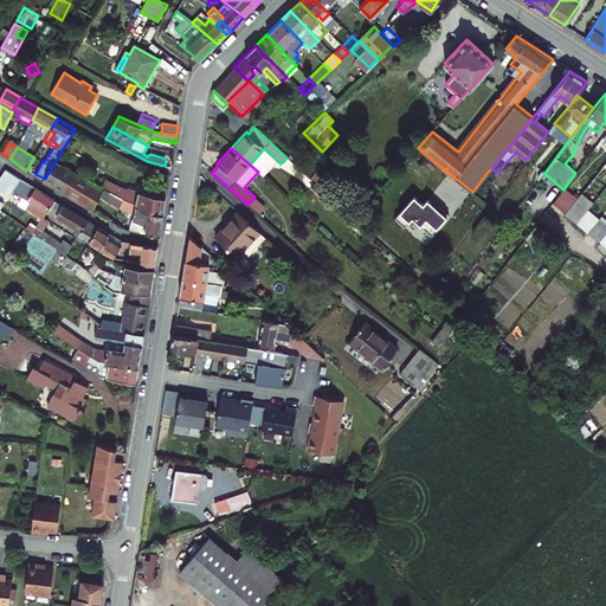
[(45,179),(44,181),(92,211),(104,188),(73,172),(56,161),(45,179)]
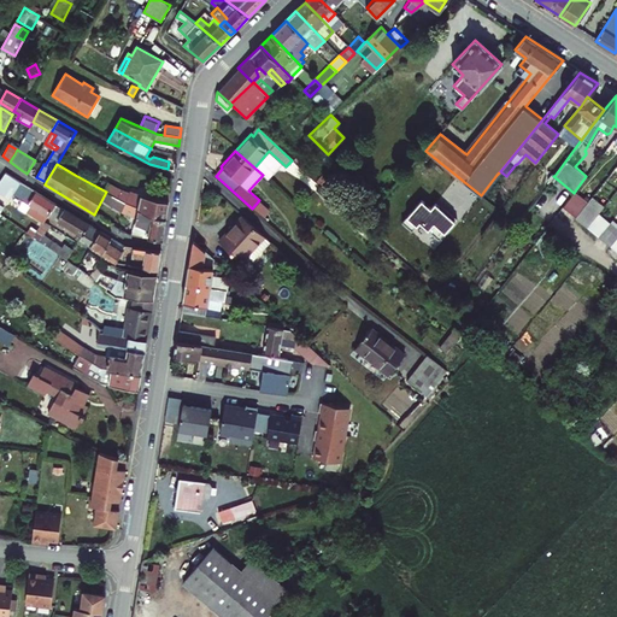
[(106,192),(121,199),(127,203),(139,207),(139,211),(168,217),(171,192),(153,188),(152,197),(142,195),(130,191),(129,194),(122,191),(80,168),(75,175),(106,192)]
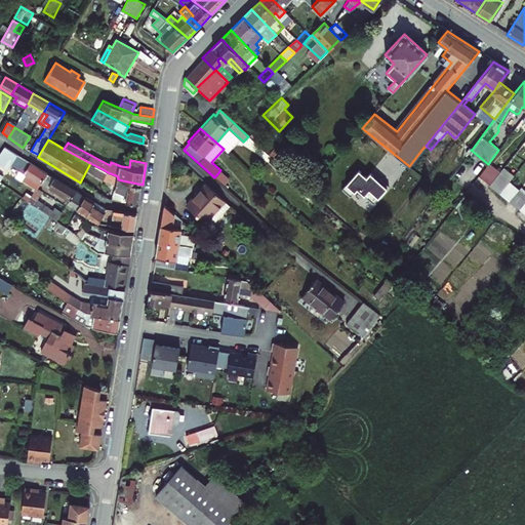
[(5,147),(0,153),(0,164),(8,169),(17,154),(5,147)]
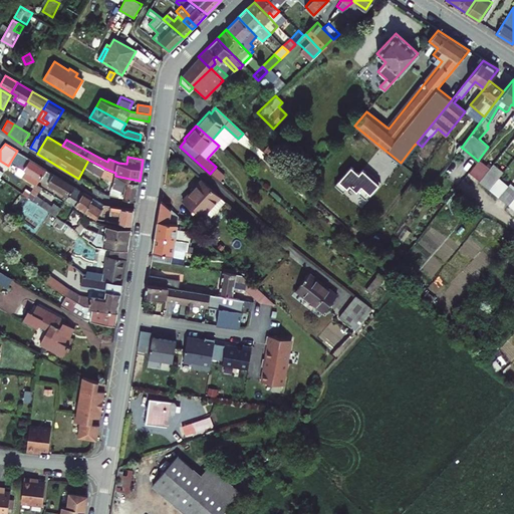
[(464,154),(475,163),(478,161),(461,147),(458,151),(457,153),(462,156),(464,154)]
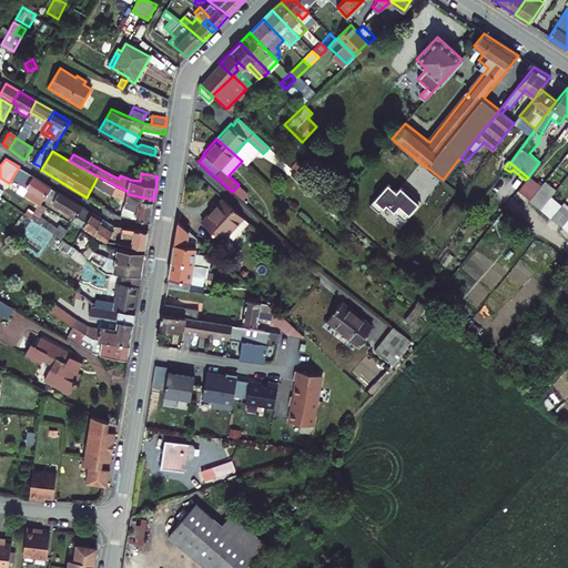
[(543,183),(530,174),(528,178),(525,180),(520,188),(531,196),(533,196),(543,183)]
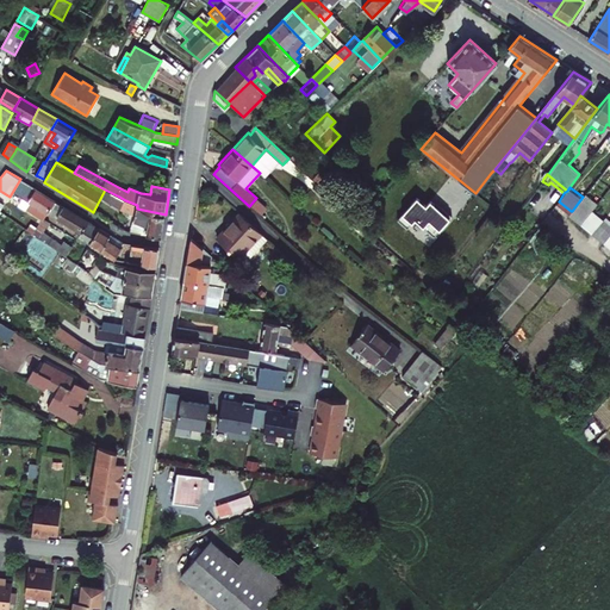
[(56,200),(36,188),(29,201),(48,213),(48,212),(56,200)]
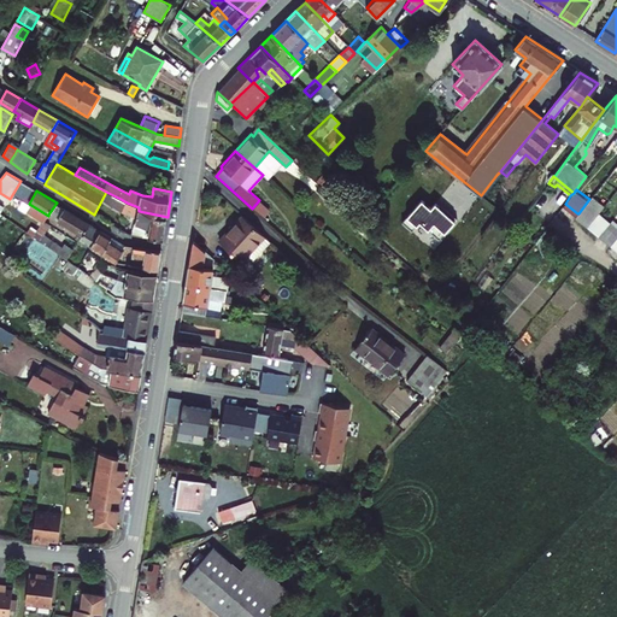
[(579,213),(591,223),(599,211),(600,210),(605,204),(594,194),(589,199),(579,213)]
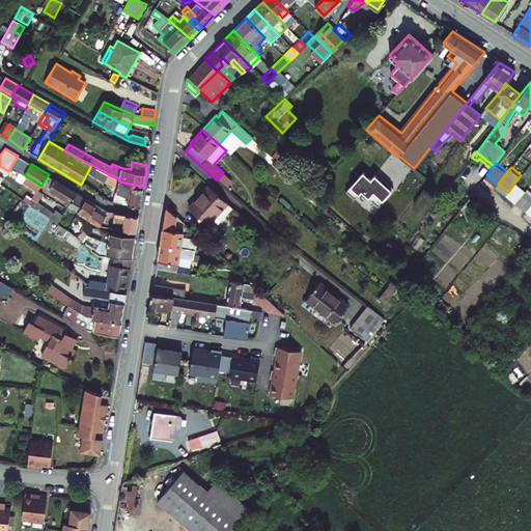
[(115,192),(112,202),(140,205),(144,187),(119,182),(119,178),(109,174),(104,171),(101,177),(105,179),(104,182),(117,188),(117,192),(115,192)]
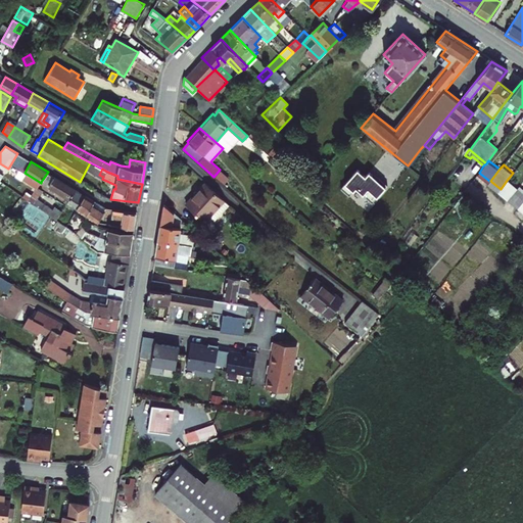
[(358,169),(340,187),(349,195),(355,187),(372,201),(387,185),(374,172),(372,174),(369,172),(366,176),(358,169)]
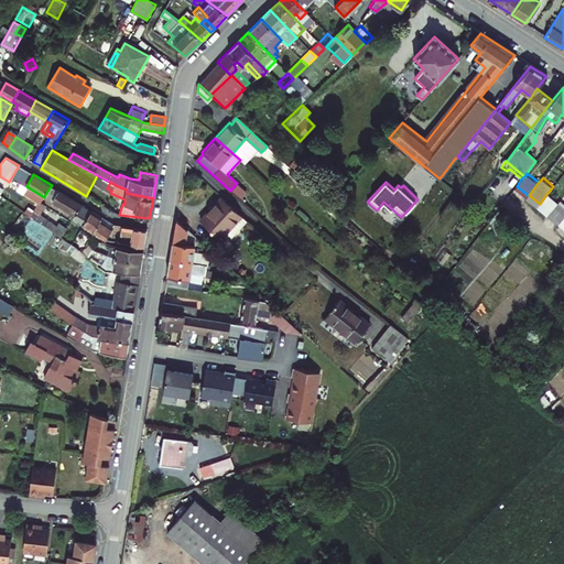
[(242,188),(237,183),(230,191),(237,196),(242,188)]
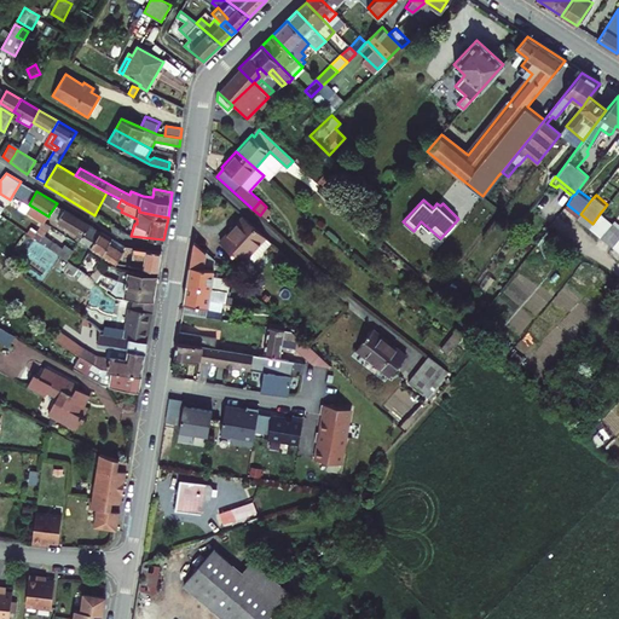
[(58,220),(82,236),(90,225),(57,203),(48,215),(58,220)]
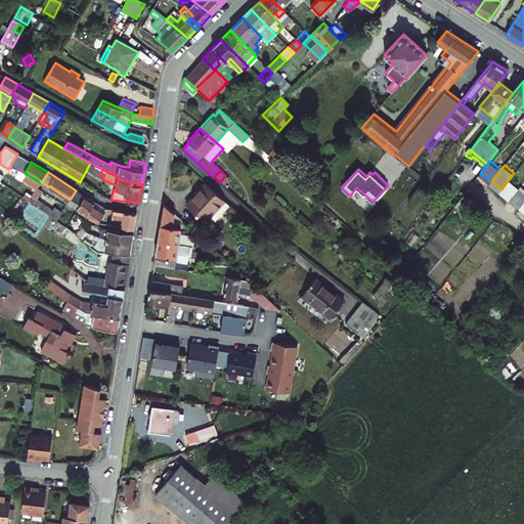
[(499,190),(510,199),(517,189),(519,187),(509,179),(501,189),(499,190)]
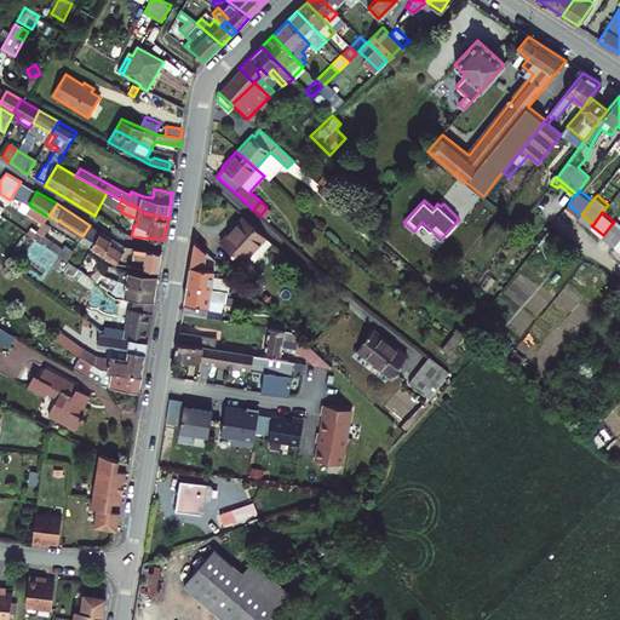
[(271,242),(244,217),(220,241),(242,262),(246,258),(252,264),(271,242)]
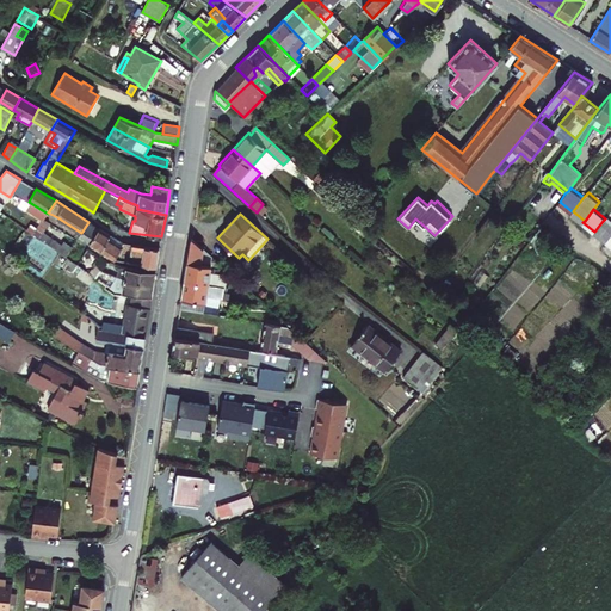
[(80,236),(81,233),(57,217),(55,221),(80,236)]
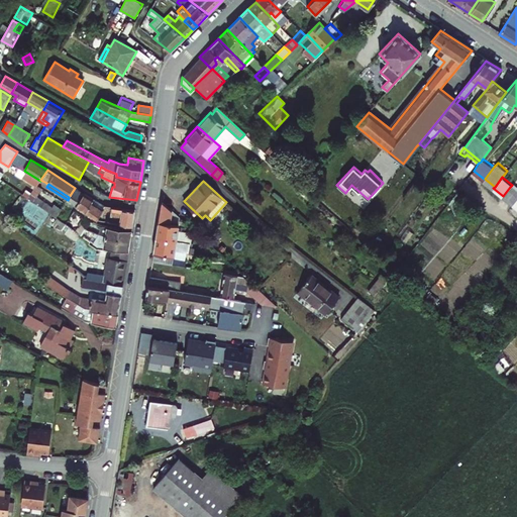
[(33,202),(41,189),(37,186),(36,185),(27,198),(33,202)]
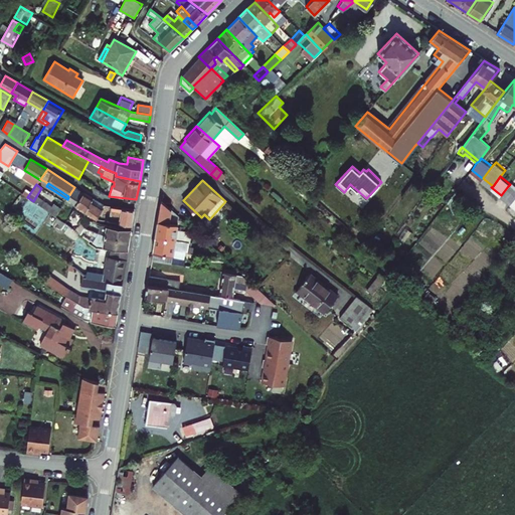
[(514,191),(508,186),(501,195),(511,203),(514,197),(514,191)]
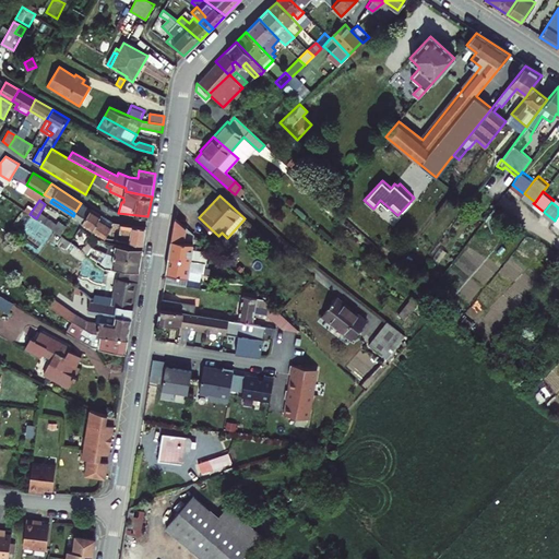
[(82,224),(92,210),(81,203),(74,213),(73,216),(72,217),(82,224)]
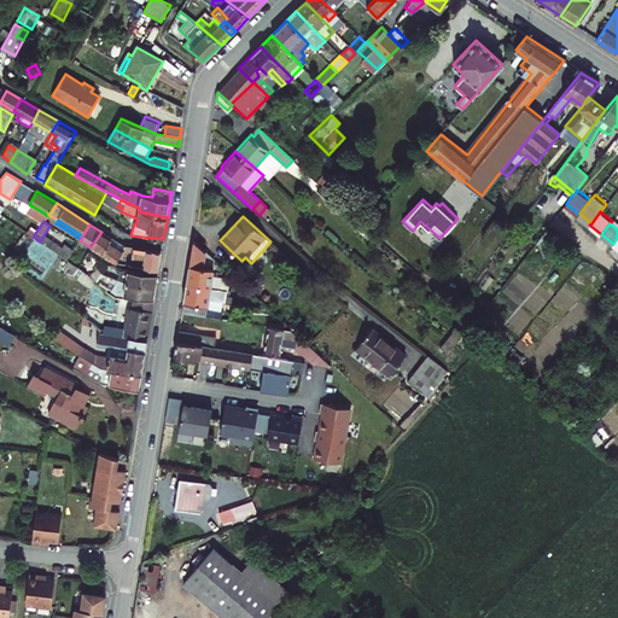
[(45,245),(50,238),(56,229),(50,226),(40,242),(45,245)]
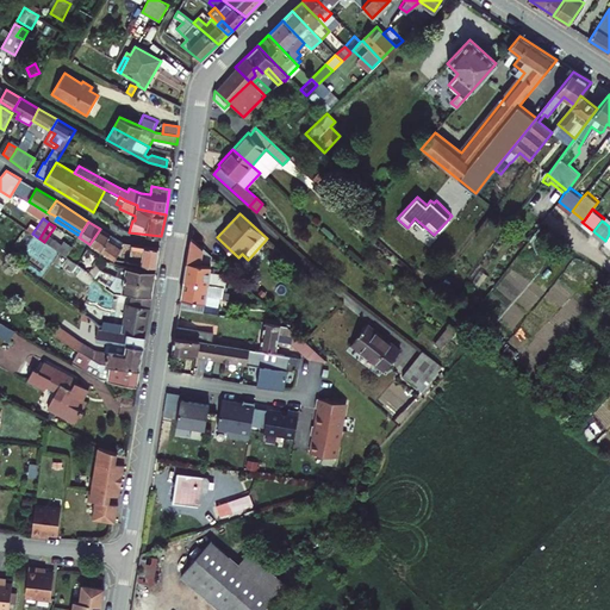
[(89,244),(116,261),(123,242),(100,229),(89,244)]
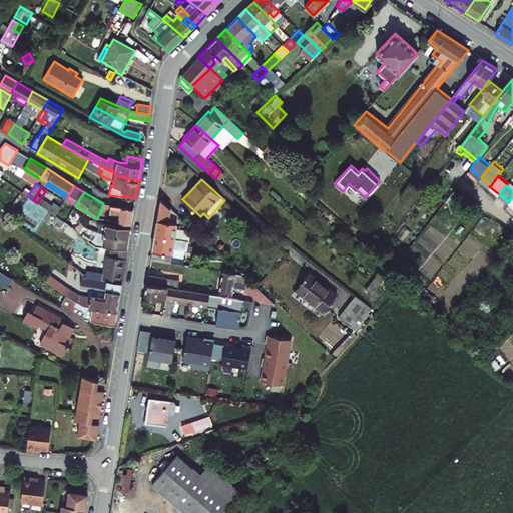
[(55,215),(60,207),(54,202),(52,205),(41,197),(37,203),(55,215)]
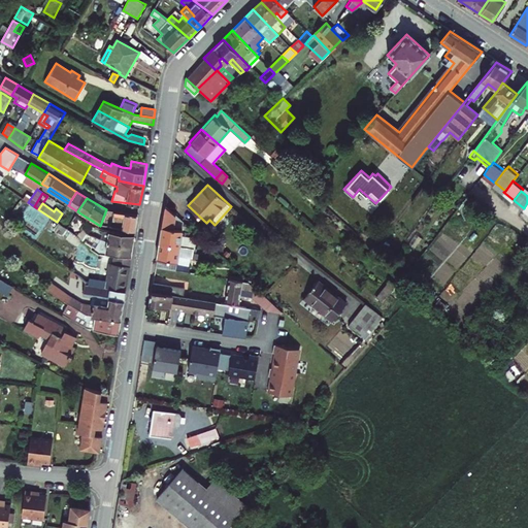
[(192,238),(180,236),(184,222),(165,206),(159,242),(191,248),(192,238)]
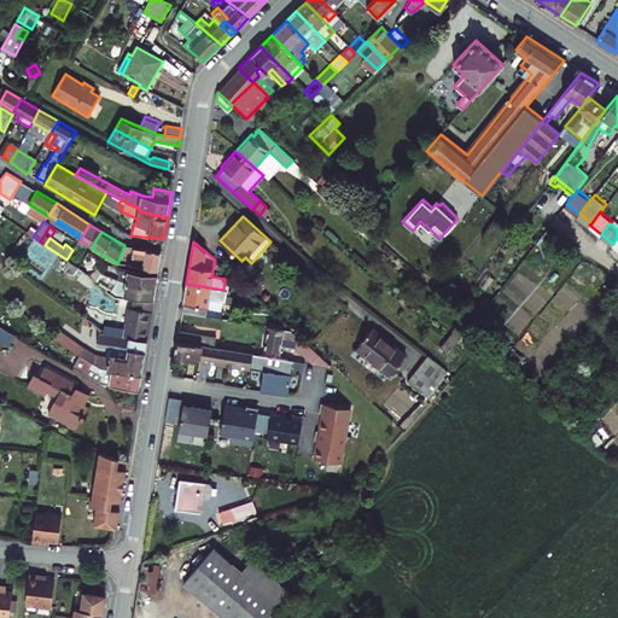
[(83,248),(77,244),(73,250),(66,260),(77,268),(82,261),(77,257),(83,248)]
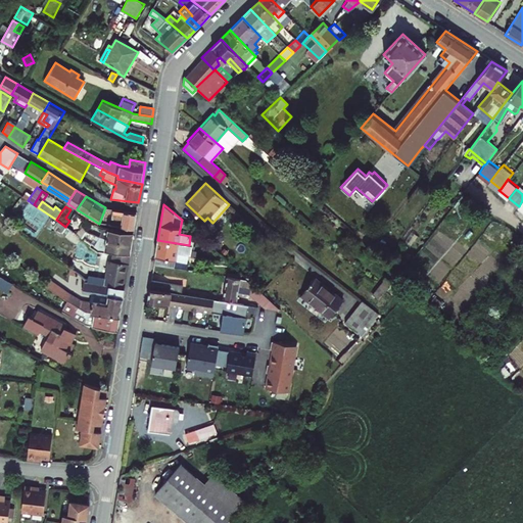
[(105,207),(99,224),(134,229),(137,212),(105,207)]
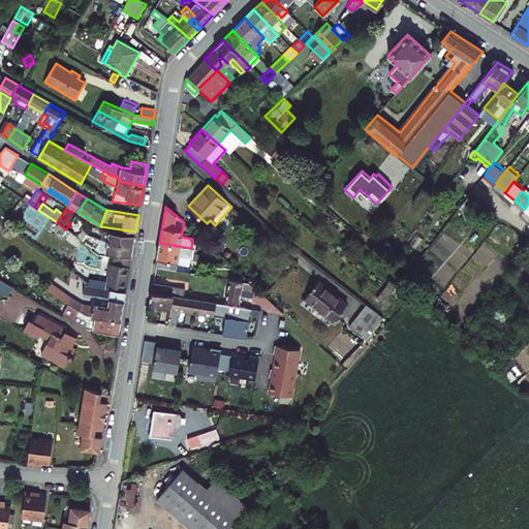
[(75,215),(70,223),(66,229),(70,231),(74,226),(80,218),(75,215)]
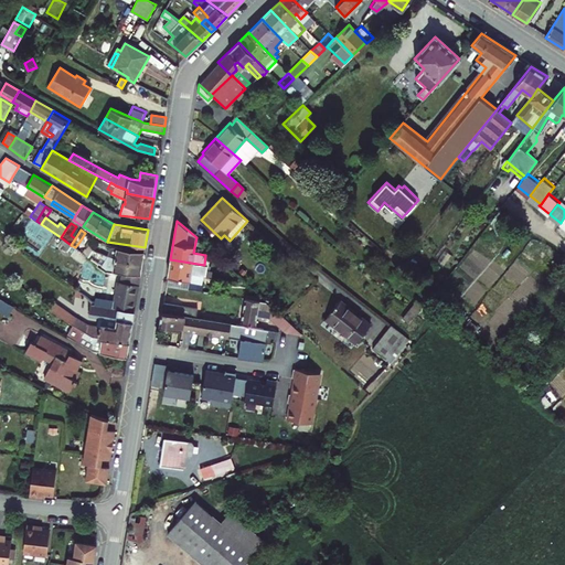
[(75,247),(87,256),(93,248),(98,241),(92,238),(86,246),(80,242),(75,247)]
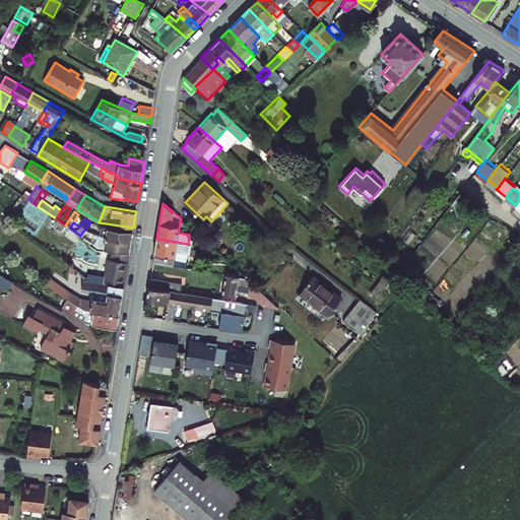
[(106,238),(131,241),(133,231),(103,226),(90,221),(85,229),(89,232),(106,238)]
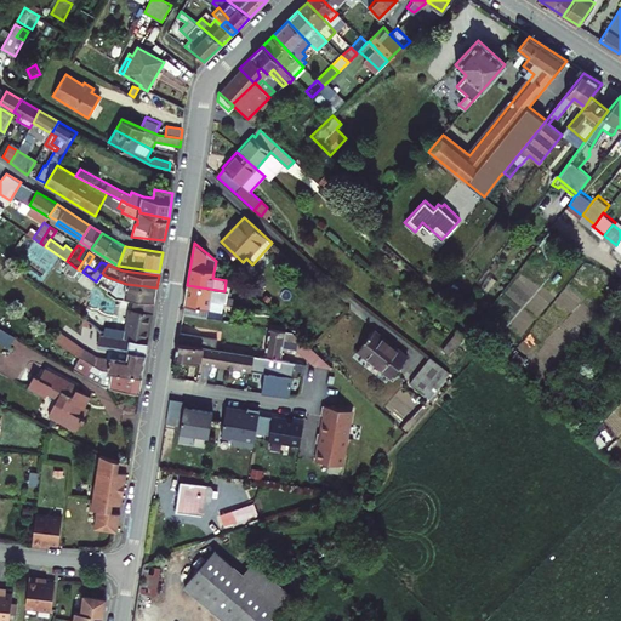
[(102,273),(96,281),(117,296),(154,300),(157,288),(126,284),(107,277),(102,273)]
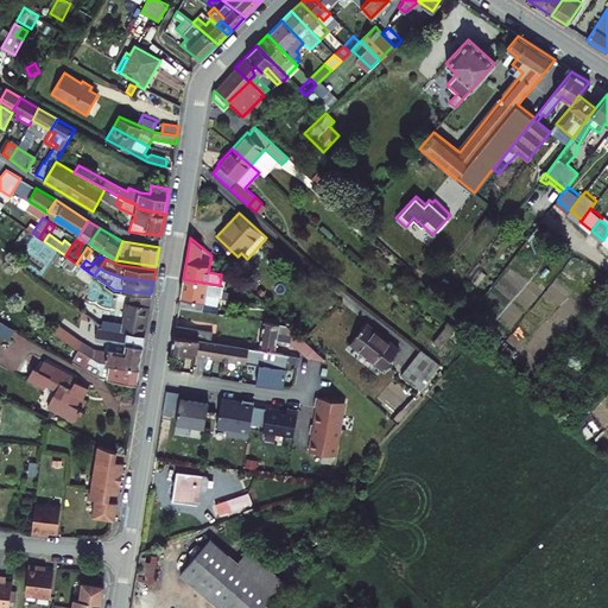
[(88,286),(93,278),(80,268),(75,276),(88,286)]
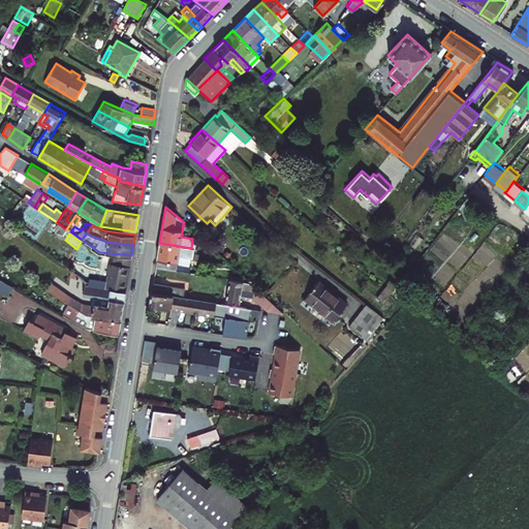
[(155,267),(189,272),(190,266),(177,263),(179,255),(190,257),(191,250),(191,248),(159,243),(155,267)]
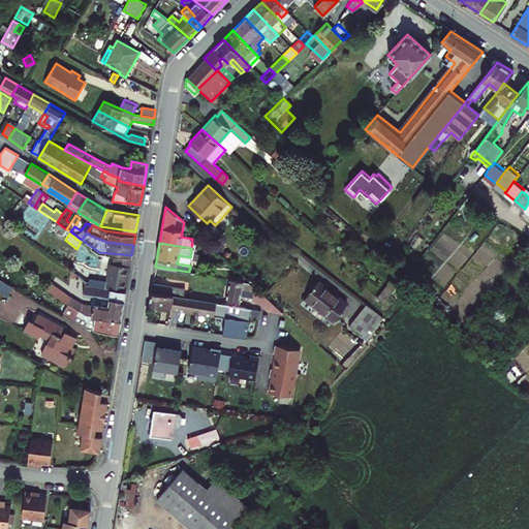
[(191,258),(200,259),(203,251),(191,250),(190,257),(191,257),(191,258)]
